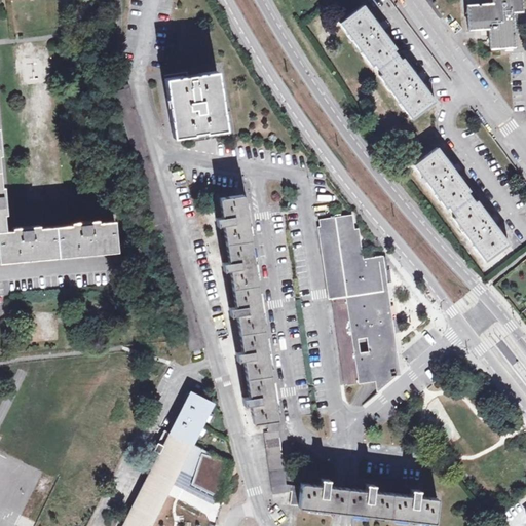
[(490,49),(515,47),(514,26),(513,12),(516,12),(522,11),(521,0),(465,0),(468,31),(489,29),(490,49)]
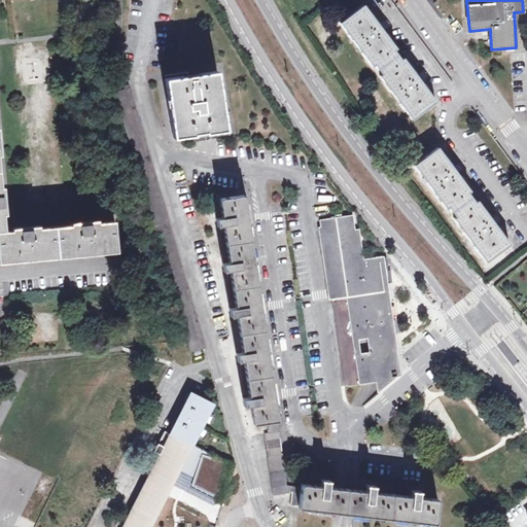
[(363,5),(340,23),(372,66),(375,64),(383,75),(380,76),(412,118),(435,101),(422,82),(424,81),(422,79),(425,77),(422,72),(417,75),(403,59),(401,61),(394,50),(396,48),(383,31),(388,28),(385,23),(382,25),(380,22),(378,24),(363,5)]
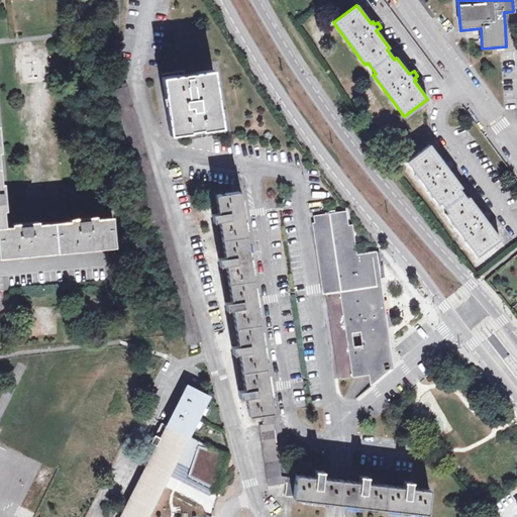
[(168,119),(171,134),(191,131),(189,123),(201,121),(202,129),(222,127),(219,110),(215,111),(213,98),(217,97),(213,71),(195,73),(196,76),(181,78),(180,75),(163,78),(166,97),(168,96),(172,118),(168,119)]
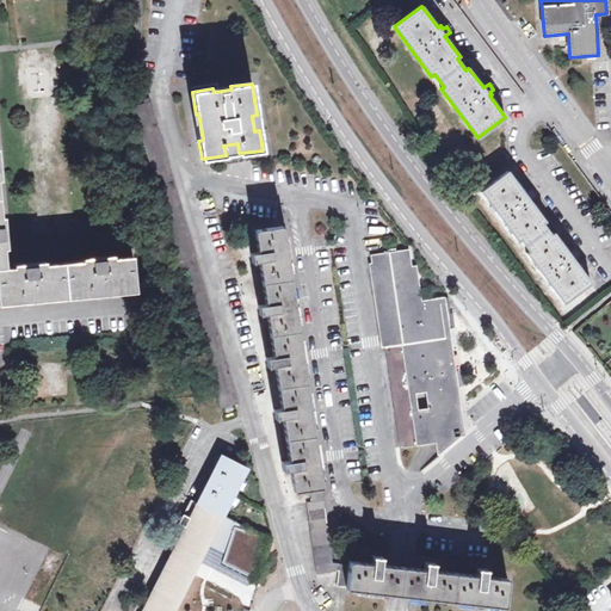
[(0,300),(136,289),(134,257),(105,259),(105,255),(91,257),(92,260),(37,264),(37,261),(23,263),(24,265),(6,267),(4,240),(7,239),(6,226),(2,226),(0,196),(0,171),(1,171),(0,158),(0,300)]
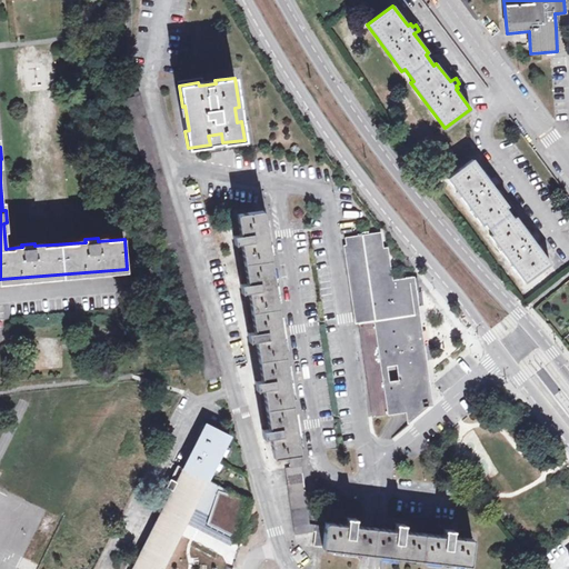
[(472,160),(448,178),(482,225),(483,222),(492,235),(490,236),(525,282),(550,263),(535,243),(537,241),(536,239),(539,237),(535,231),(529,236),(516,217),(513,218),(505,207),(507,206),(493,187),(499,183),(496,179),(492,180),(490,178),(488,179),(472,160)]
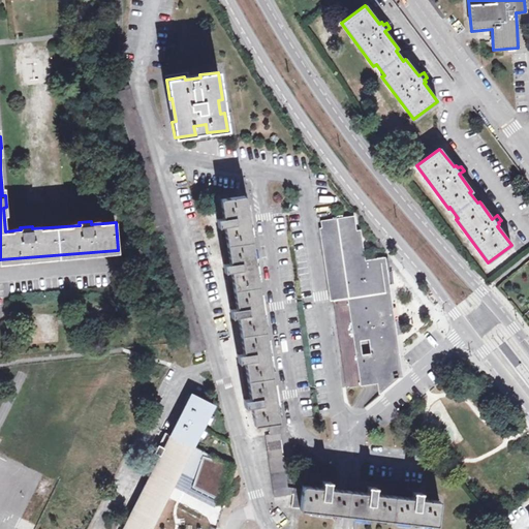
[(276,497),(289,495),(288,488),(285,464),(276,402),(268,350),(260,304),(252,247),(245,196),(221,199),(224,218),(217,219),(218,222),(218,223),(218,227),(224,226),(230,263),(224,265),(225,268),(225,269),(225,272),(231,272),(238,309),(230,310),(231,313),(231,317),(239,316),(244,354),(238,355),(239,360),(239,362),(239,363),(245,362),(251,399),(244,400),(245,402),(245,404),(245,406),(245,407),(252,406),(255,426),(269,424),(271,434),(266,435),(274,486),(276,497)]
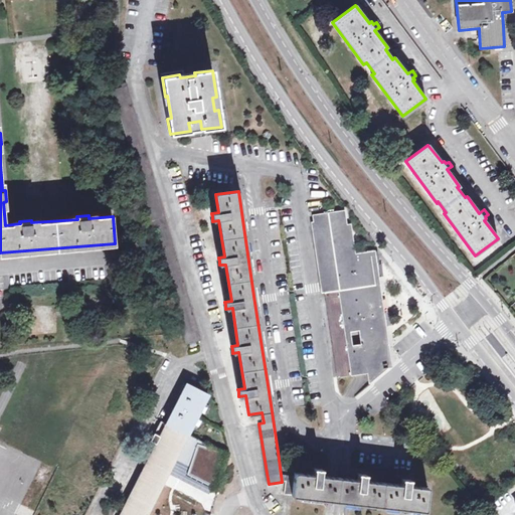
[(320,264),(323,286),(364,280),(364,278),(374,277),(371,256),(352,260),(345,211),(313,215),(320,264)]
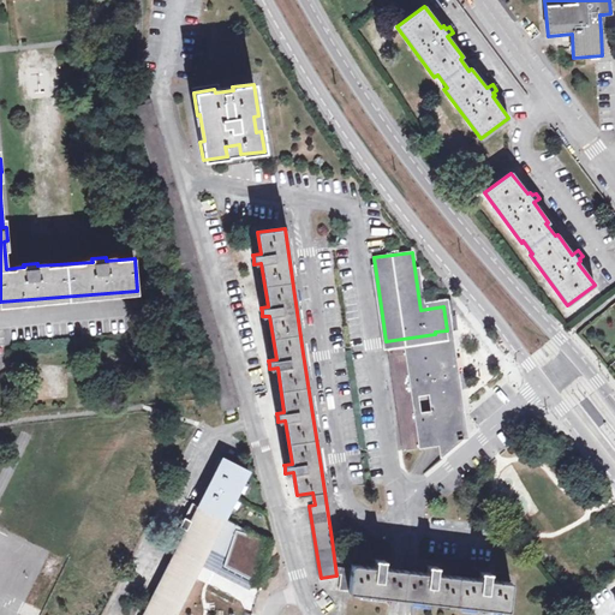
[(386,341),(387,350),(449,341),(447,330),(435,332),(435,334),(386,341)]
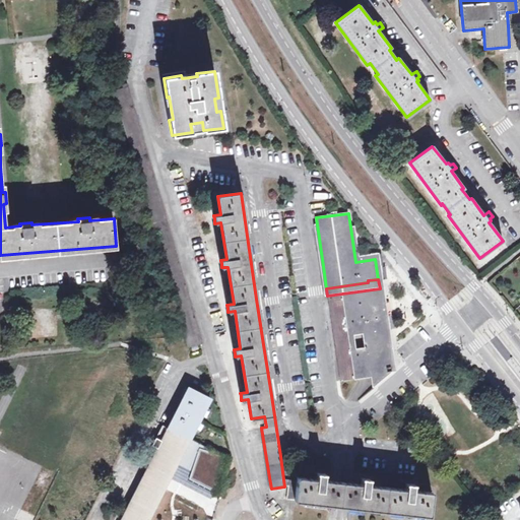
[(380,288),(327,296),(340,380),(369,377),(370,389),(393,370),(380,288)]
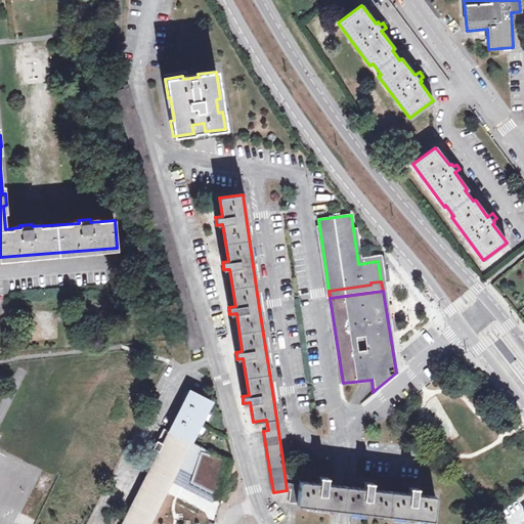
[(122,523),(148,523),(170,482),(177,467),(192,475),(188,483),(215,495),(216,496),(227,461),(190,443),(211,403),(190,392),(182,408),(180,407),(177,413),(179,415),(122,523)]
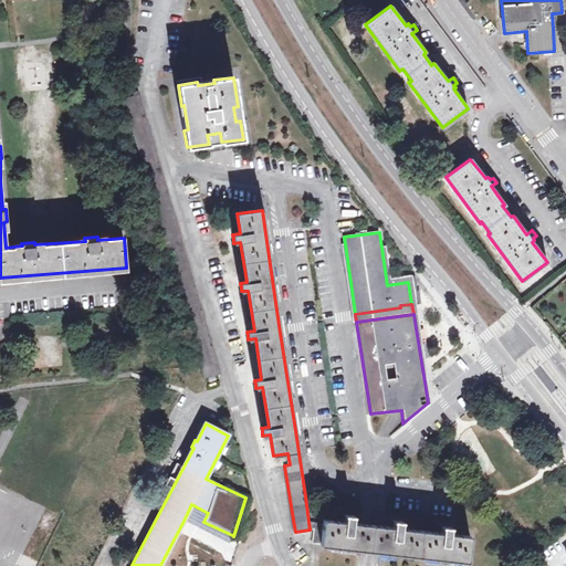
[(229,543),(232,535),(203,522),(208,513),(191,504),(184,521),(229,543)]
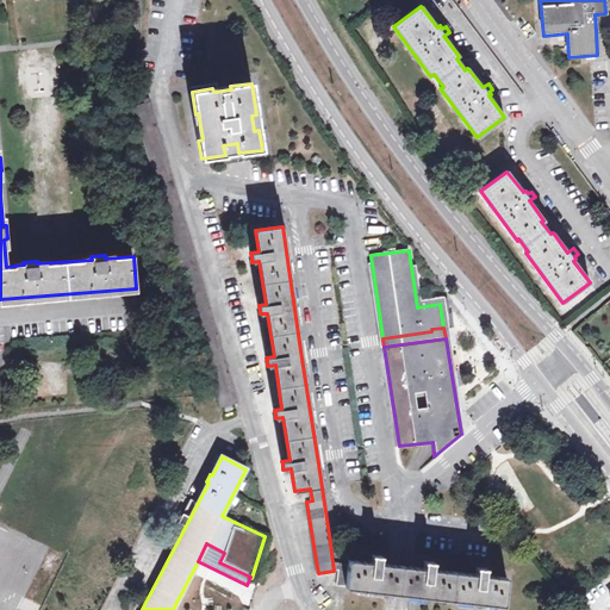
[(396,593),(504,605),(506,578),(485,576),(486,567),(483,568),(479,567),(477,567),(475,574),(433,570),(434,561),(429,562),(427,561),(424,561),(423,568),(398,566),(380,564),(381,556),(378,556),(377,556),(374,555),(372,555),(372,562),(349,560),(349,564),(340,562),(338,570),(337,585),(346,586),(346,587),(396,593)]
